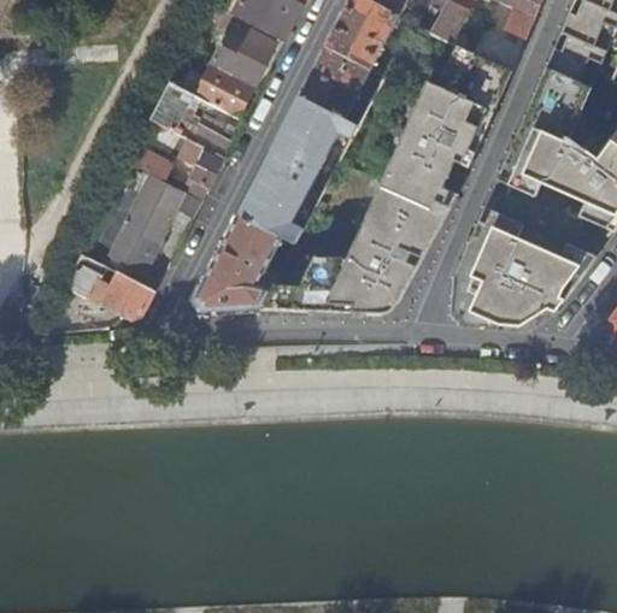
[(287,41),(306,4),(299,0),(244,0),(236,15),(287,41)]
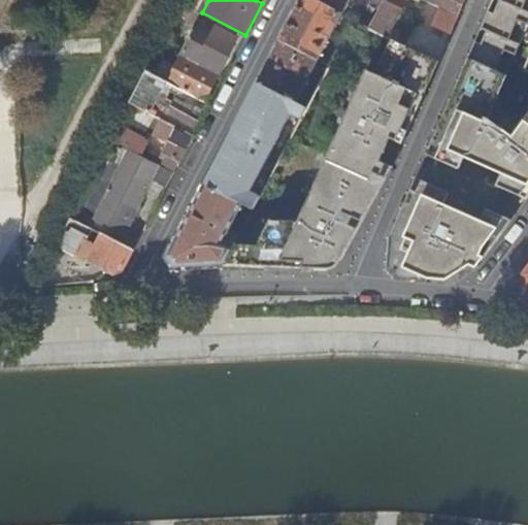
[(299,0),(281,38),(319,58),(325,62),(328,56),(322,53),(342,12),(332,7),(319,0),(299,0)]
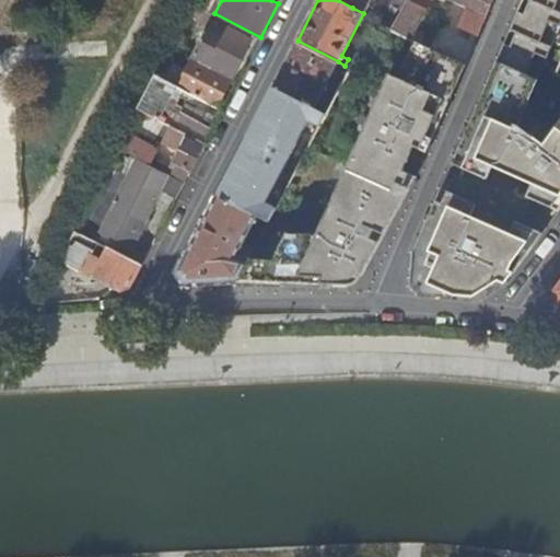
[(408,0),(393,28),(394,28),(417,41),(417,39),(430,46),(432,39),(416,32),(430,6),(426,3),(423,8),(408,0)]
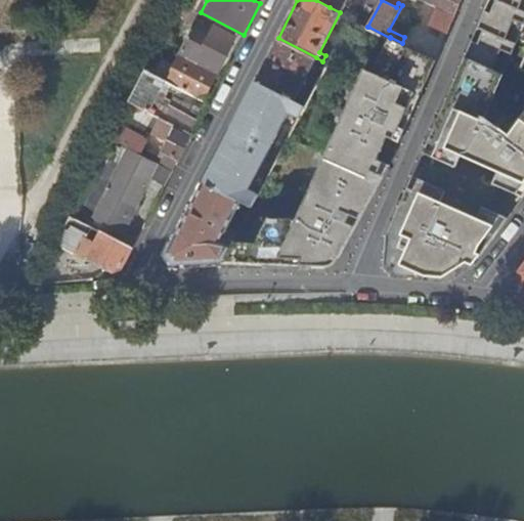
[(421,0),(436,8),(429,25),(447,33),(461,0),(421,0)]
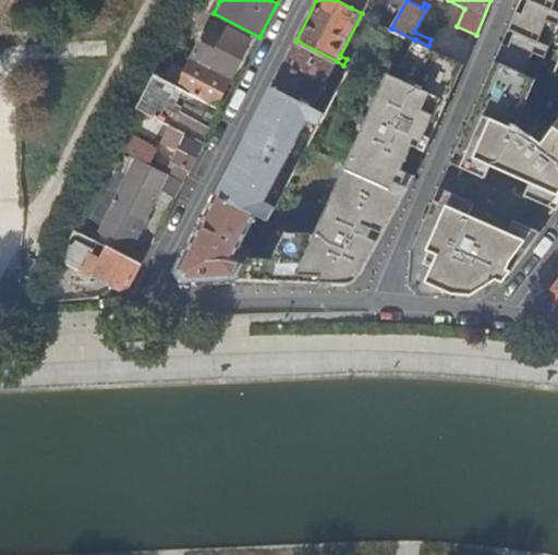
[(520,0),(485,84),(525,105),(557,22),(557,0),(520,0)]
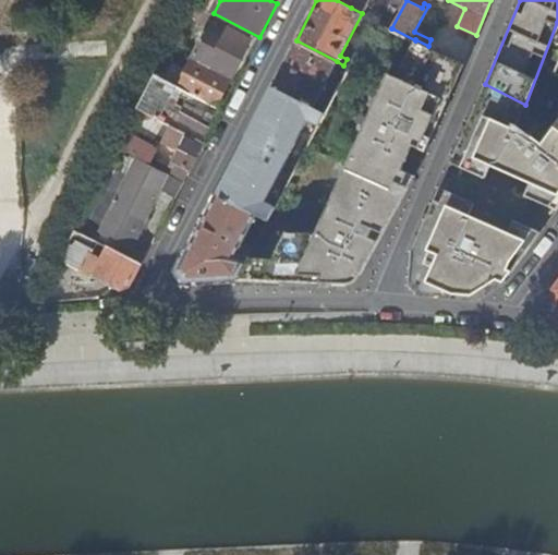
[(206,24),(211,12),(192,2),(186,14),(206,24)]
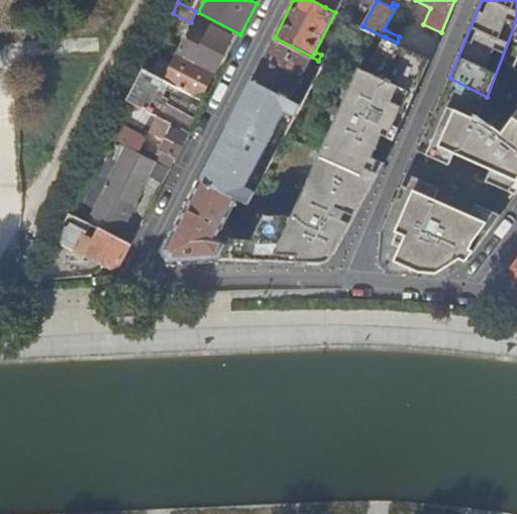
[(397,42),(430,60),(438,38),(406,23),(399,36),(397,42)]
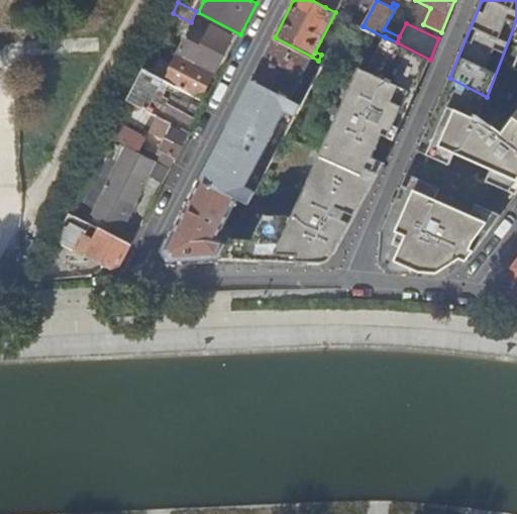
[(179,53),(215,72),(233,37),(213,26),(203,45),(187,38),(179,53)]
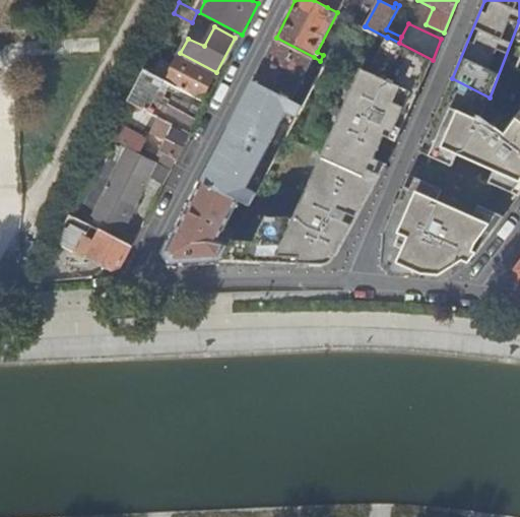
[(395,126),(401,129),(413,103),(433,60),(399,43),(387,37),(387,38),(364,68),(370,71),(287,220),(262,221),(252,242),(232,242),(231,244),(221,261),(323,264),(336,254),(387,163),(395,144),(385,140),(391,126),(394,127),(395,126)]
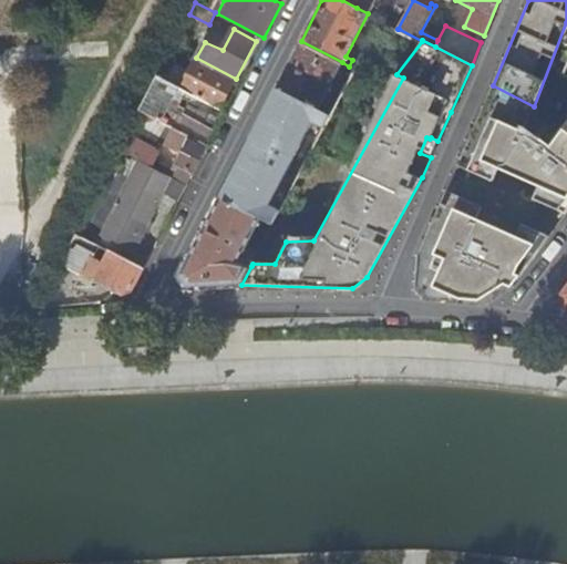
[(301,41),(276,90),(329,116),(333,108),(322,102),(342,62),(301,41)]
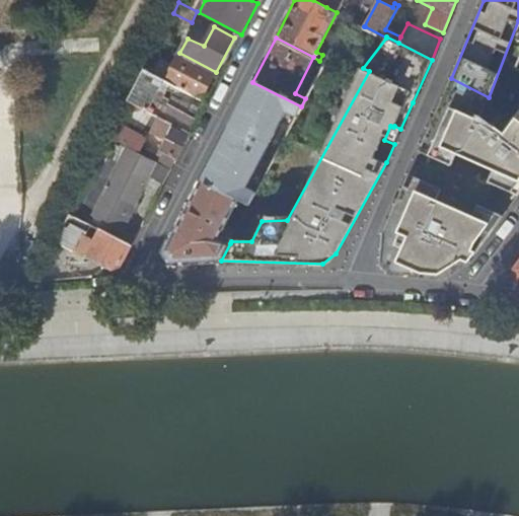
[(202,98),(216,72),(179,53),(166,80),(202,98)]
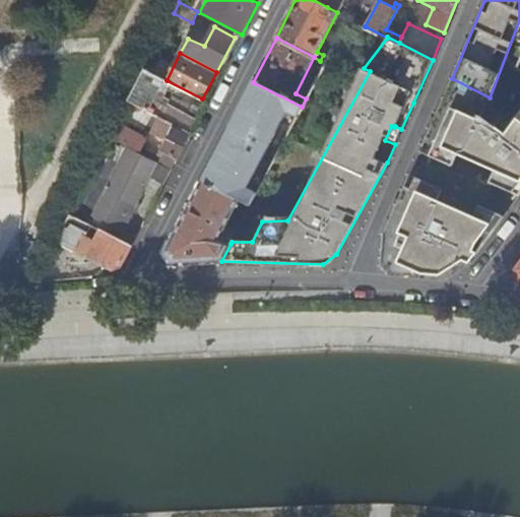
[(191,133),(202,110),(194,106),(189,115),(169,105),(169,103),(155,97),(166,80),(144,69),(128,102),(158,117),(191,133)]
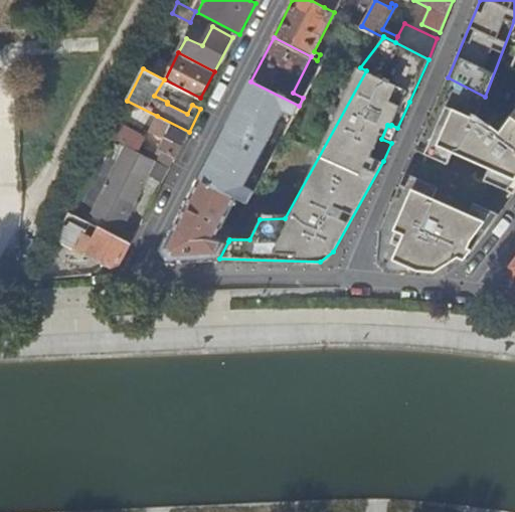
[(448,77),(421,136),(514,179),(514,120),(513,119),(495,106),(497,102),(485,97),(448,77)]
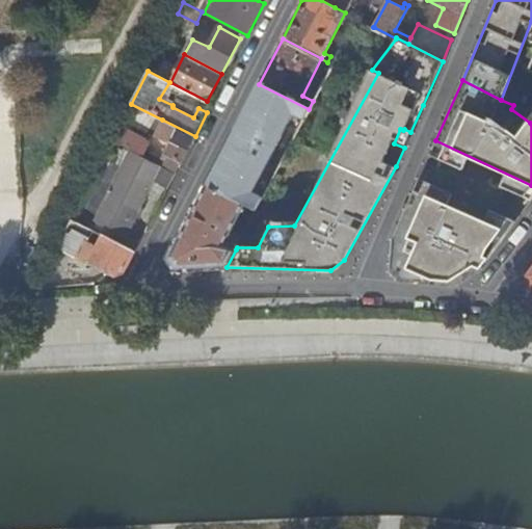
[(304,117),(309,110),(309,109),(259,84),(207,185),(245,206),(256,211),(262,199),(251,192),(293,112),(304,117)]
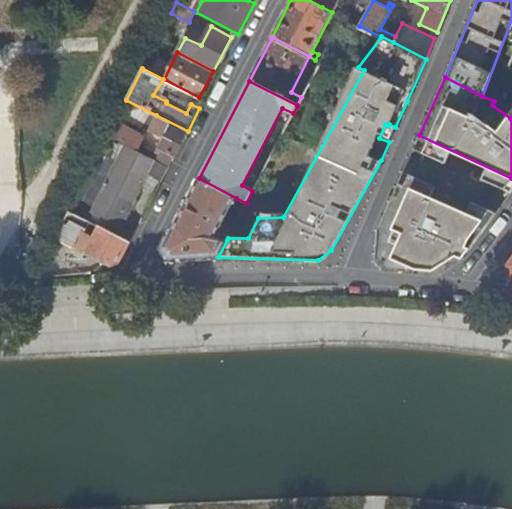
[(156,115),(126,100),(118,115),(148,130),(156,115)]
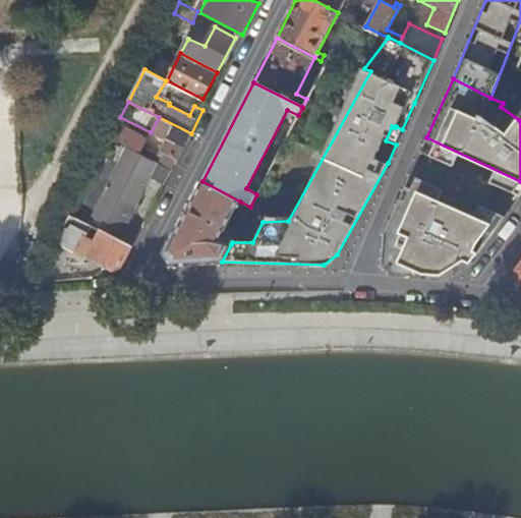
[(177,160),(191,133),(159,117),(151,132),(166,139),(160,151),(177,160)]
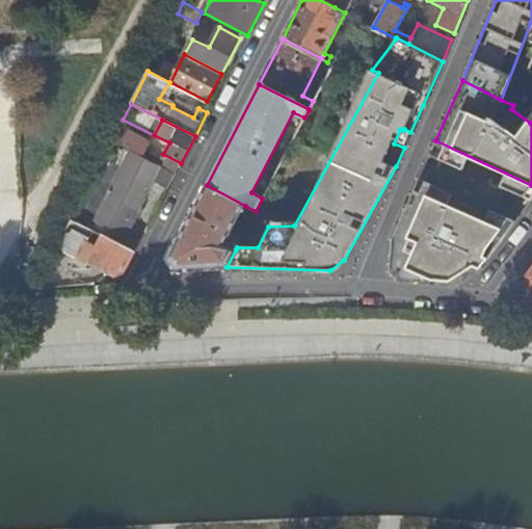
[(120,125),(112,139),(118,142),(133,151),(143,156),(151,140),(120,125)]
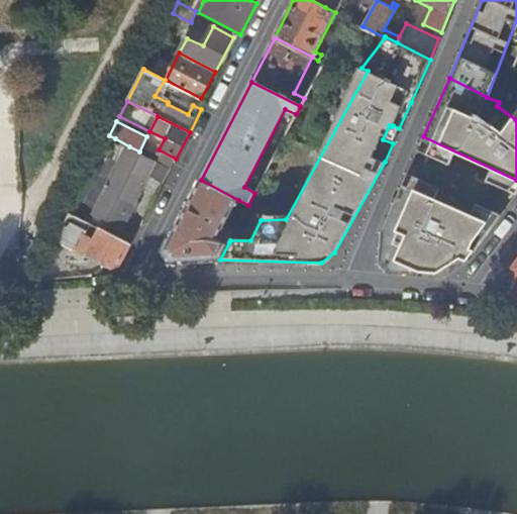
[(129,146),(115,138),(80,206),(94,213),(129,146)]
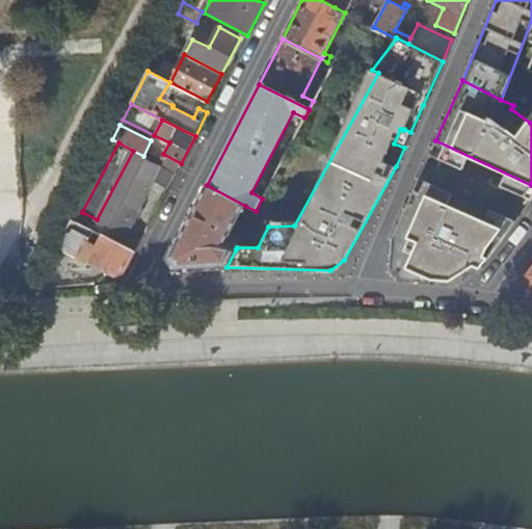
[(158,164),(143,156),(133,151),(97,219),(97,221),(124,236),(160,165),(158,164)]
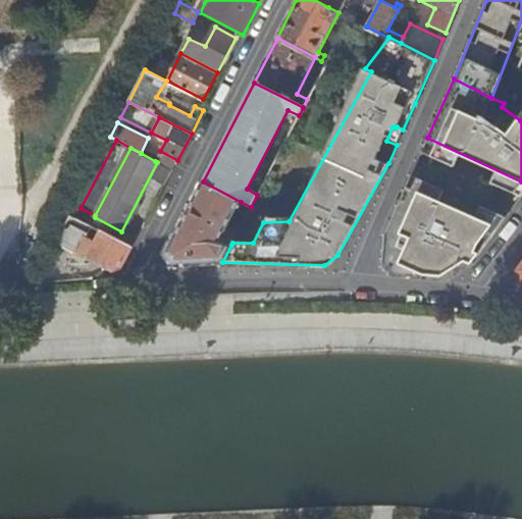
[(157,162),(172,169),(177,160),(160,151),(155,161),(157,162)]
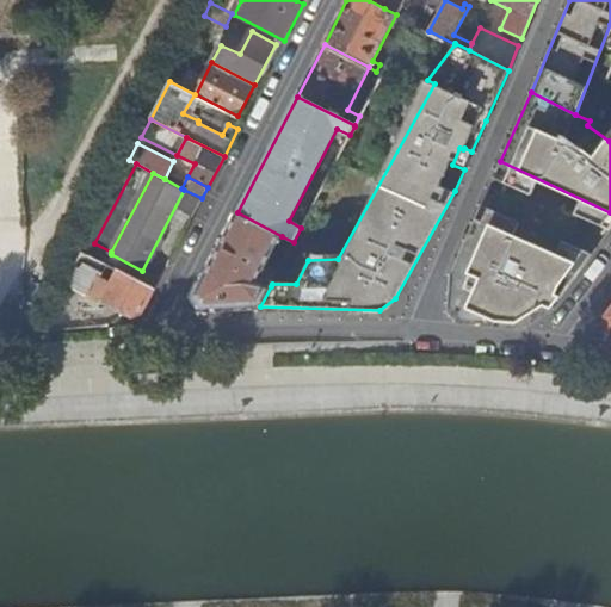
[(203,309),(260,307),(271,286),(258,279),(282,236),(238,212),(195,296),(203,309)]
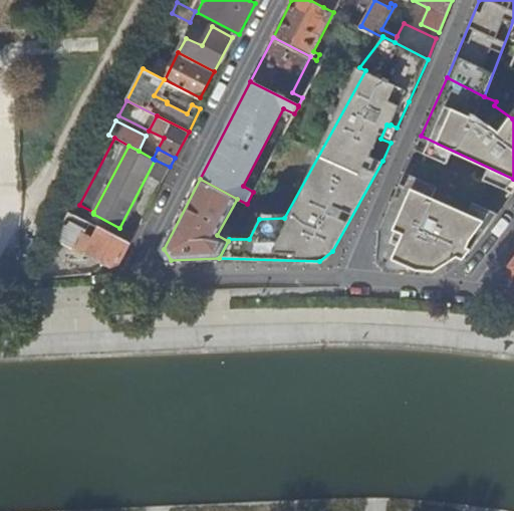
[(490,225),(401,183),(379,229),(376,262),(382,268),(443,273),(465,259),(490,225)]
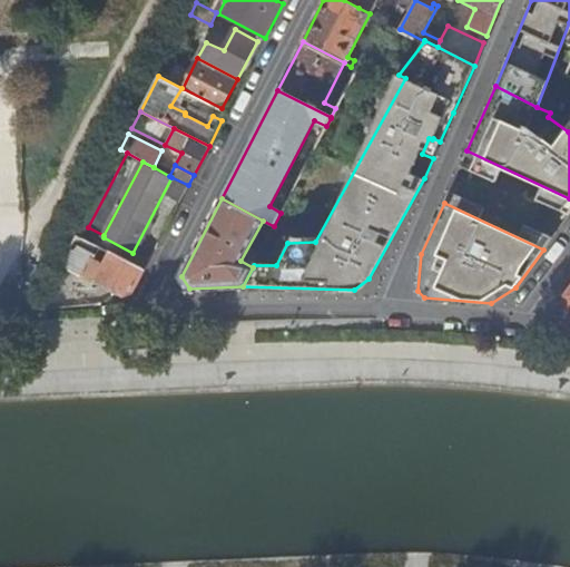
[(60,265),(115,293),(123,296),(133,293),(145,270),(77,234),(60,265)]
